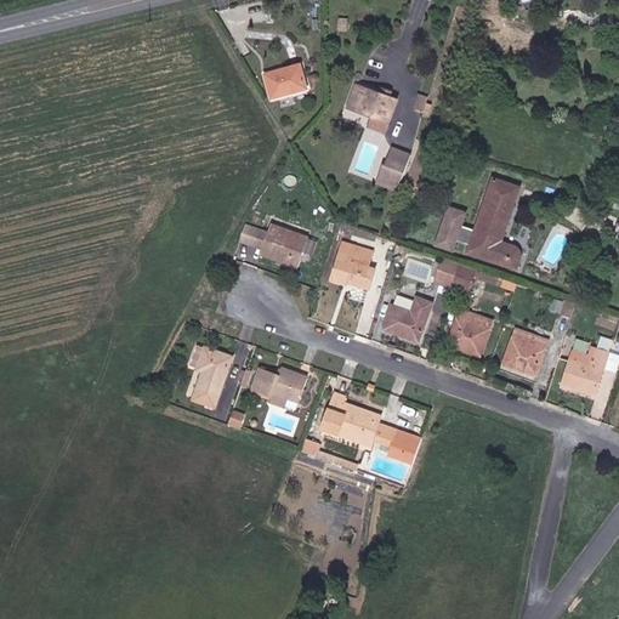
[(266,72),(272,92),(302,86),(296,66),(266,72)]
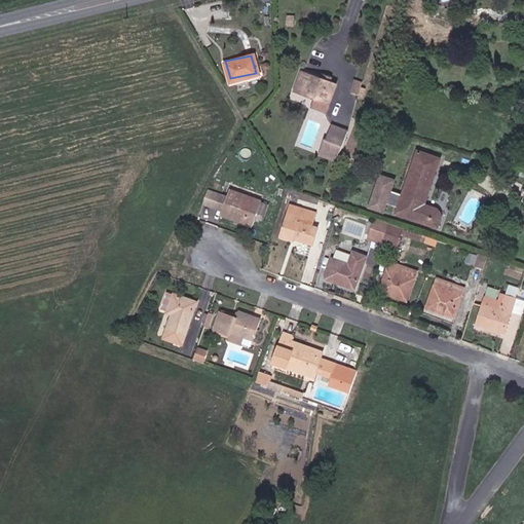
[(312,100),(326,105),(335,83),(299,68),(289,89),(312,100)]
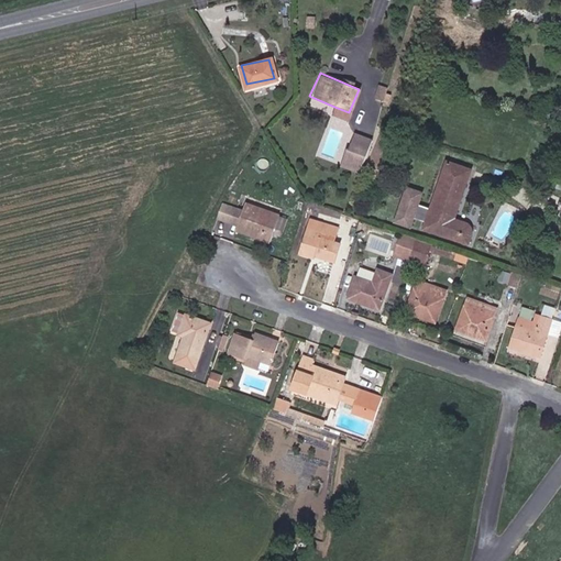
[(541,113),(558,118),(560,106),(545,101),(541,113)]
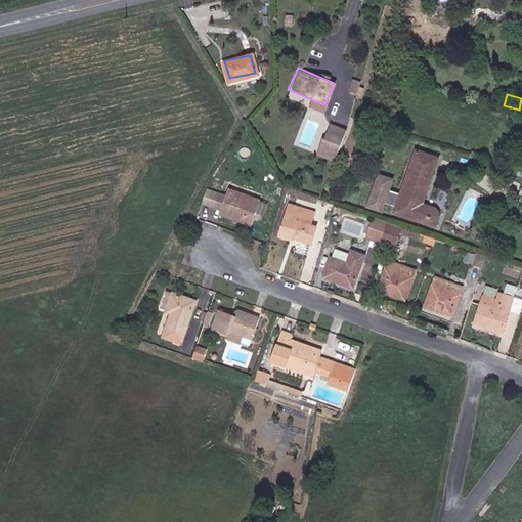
[(307,107),(320,114),(324,104),(311,99),(307,107)]
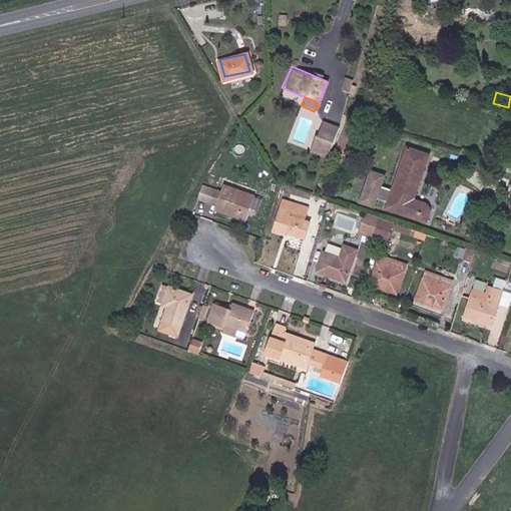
[(337,131),(322,124),(316,139),(324,142),(318,156),(325,159),(337,131)]
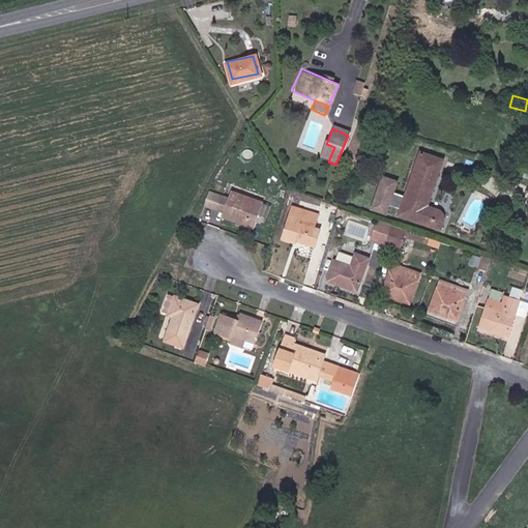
[(326,144),(325,143),(319,157),(328,162),(334,147),(326,144)]
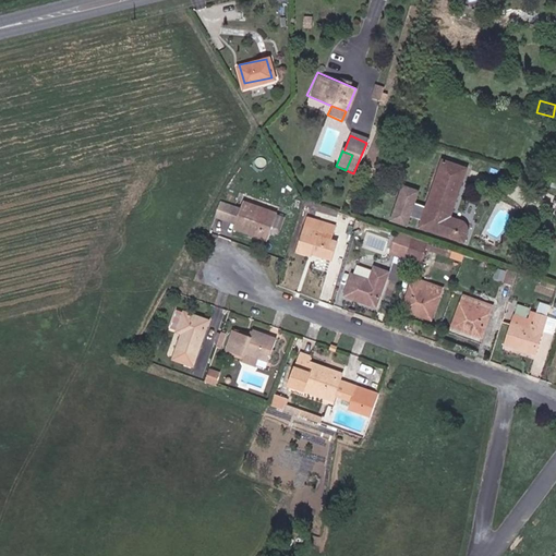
[(449,217),(463,167),(439,160),(426,205),(413,202),(417,191),(402,186),(393,220),(407,225),(410,215),(423,219),(421,225),(463,237),(466,229),(466,227),(464,224),(462,221),(458,219),(449,217)]
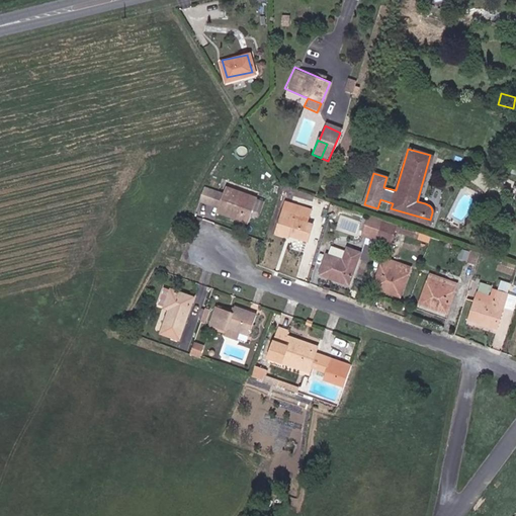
[(199,200),(216,204),(220,187),(202,183),(199,200)]
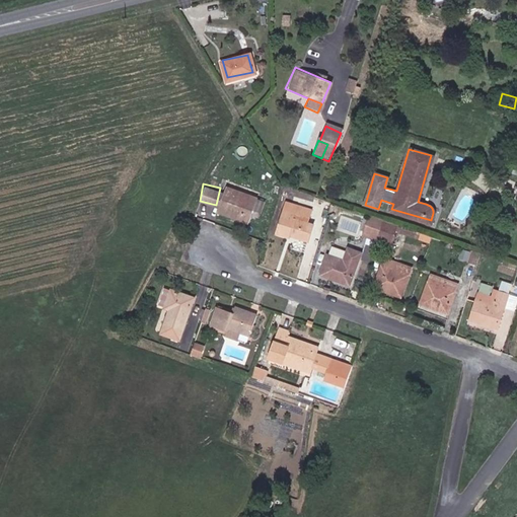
[(224,189),(218,213),(249,222),(255,198),(224,189)]
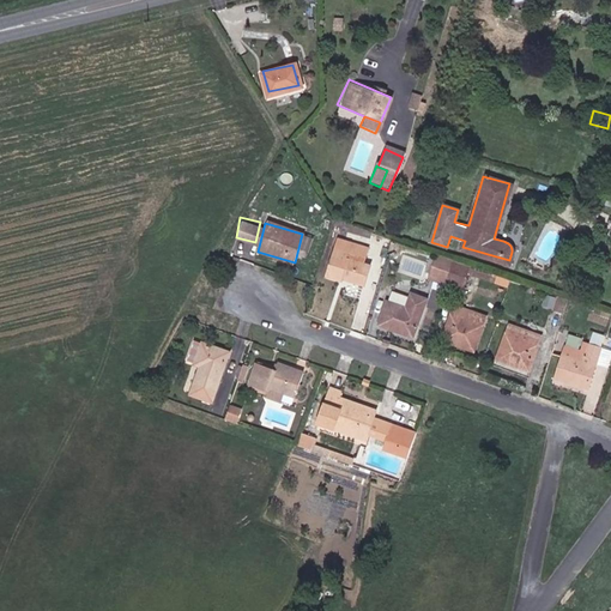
[(298,246),(308,249),(314,234),(304,230),(298,246)]
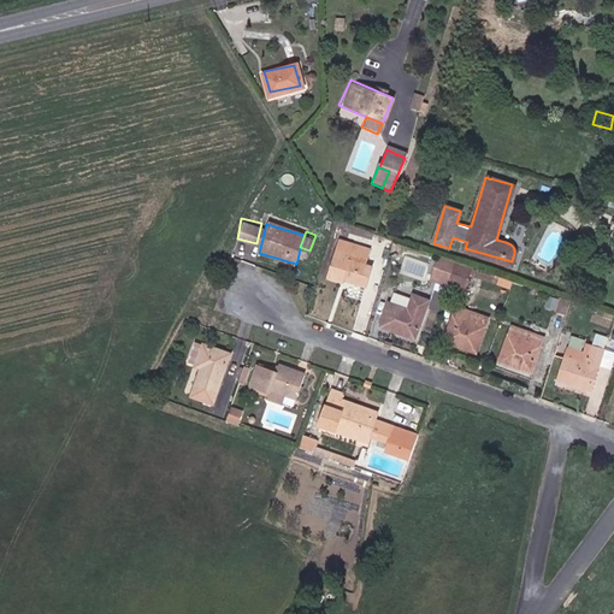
[(337,240),(326,277),(340,282),(342,276),(366,282),(370,265),(359,261),(364,247),(337,240)]
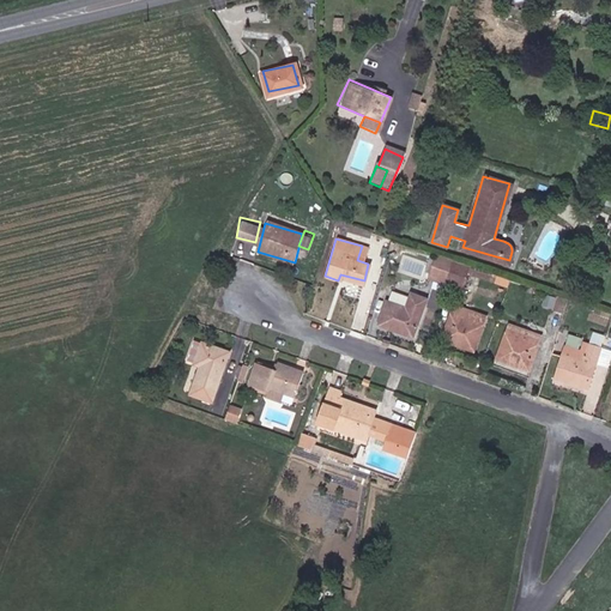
[(439,283),(440,279),(446,258),(430,253),(423,278),(439,283)]
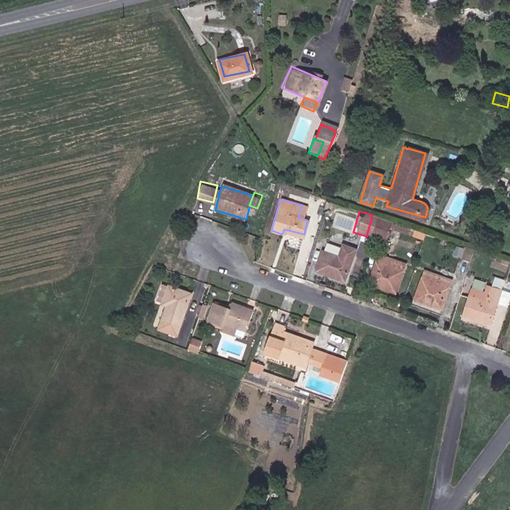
[(372,215),(367,233),(384,238),(389,220),(372,215)]
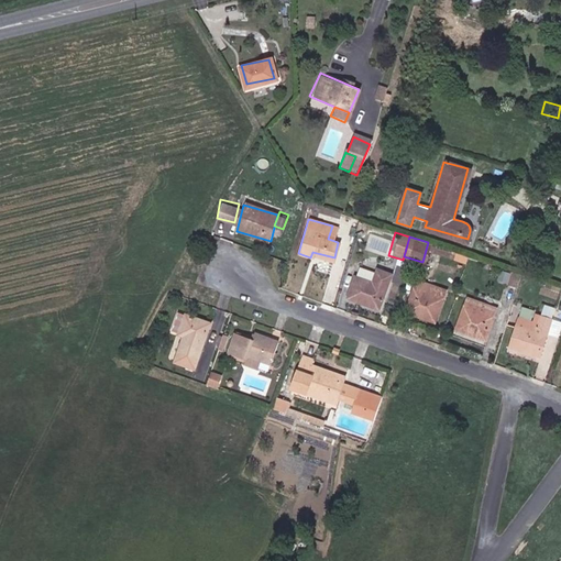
[(358,278),(351,299),(383,308),(393,274),(376,270),(373,282),(358,278)]
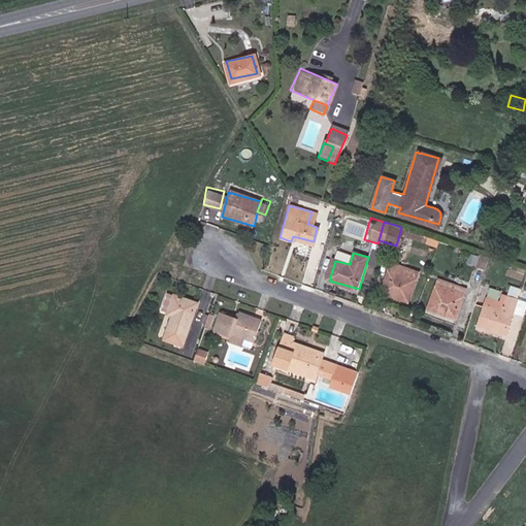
[(390,262),(382,293),(408,301),(418,270),(390,262)]
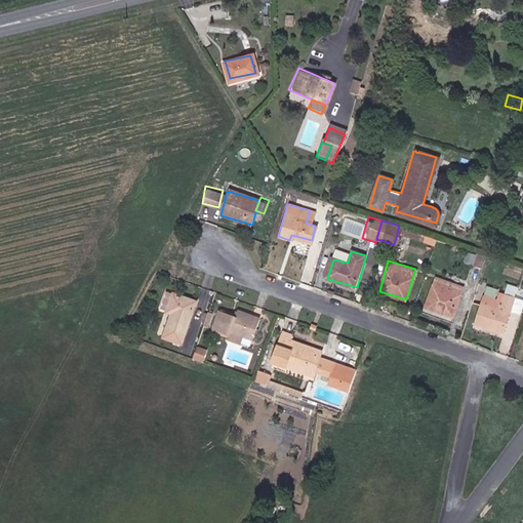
[(434,279),(425,312),(454,319),(464,287),(434,279)]
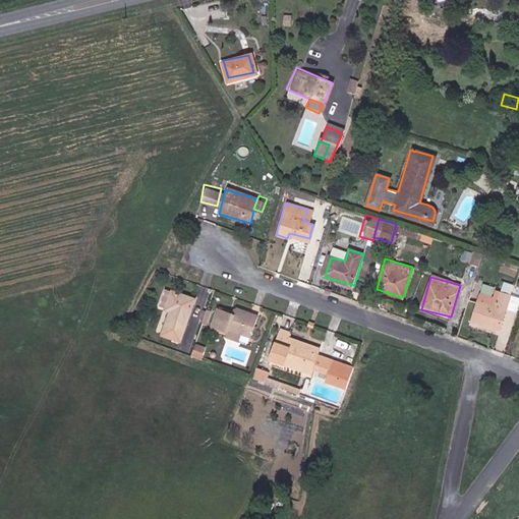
[(478,293),(470,322),(499,330),(509,293),(494,288),(491,297),(478,293)]
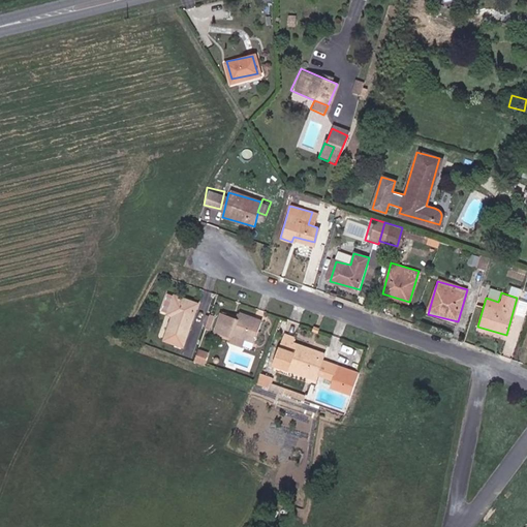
[(172,315),(164,340),(183,345),(197,302),(174,295),(166,313),(172,315)]
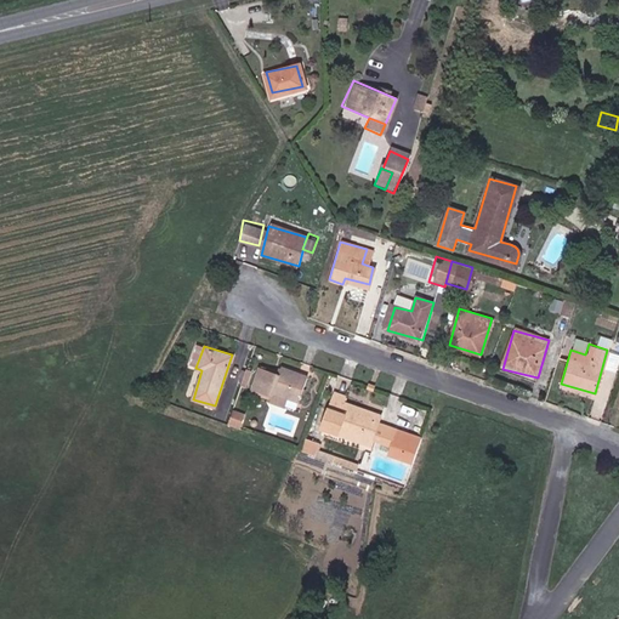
[(260,368),(251,395),(261,398),(273,402),(276,396),(280,398),(299,403),(306,376),(283,369),(280,375),(260,368)]
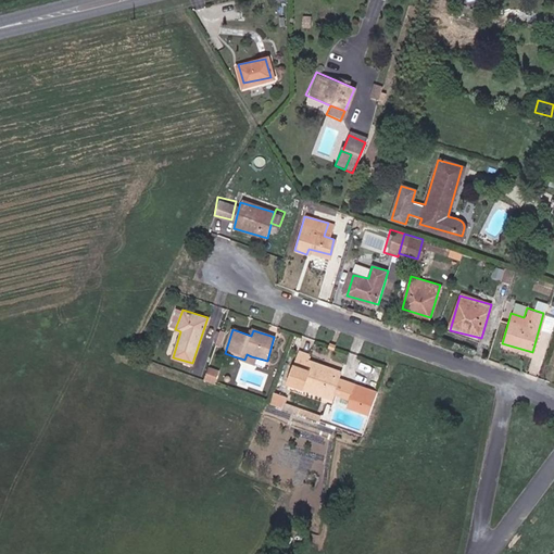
[(338,379),(318,373),(322,363),(310,360),(312,354),(299,350),(287,385),(331,399),(338,379)]
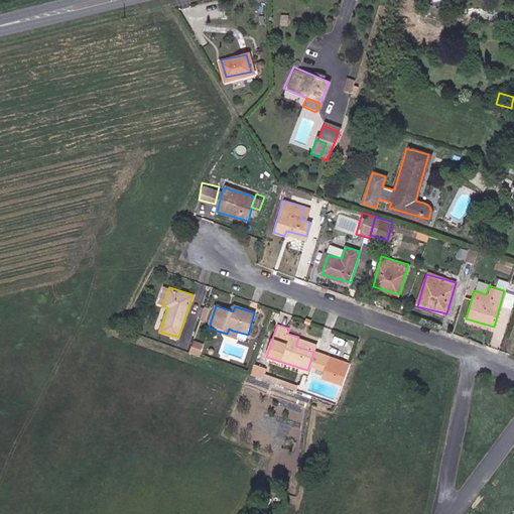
[(227,334),(217,331),(218,335),(231,339),(233,331),(229,329),(227,334)]
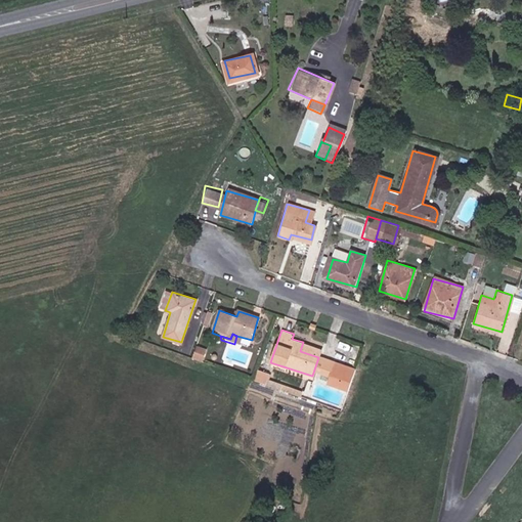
[(323,352),(303,342),(300,351),(318,357),(323,352)]
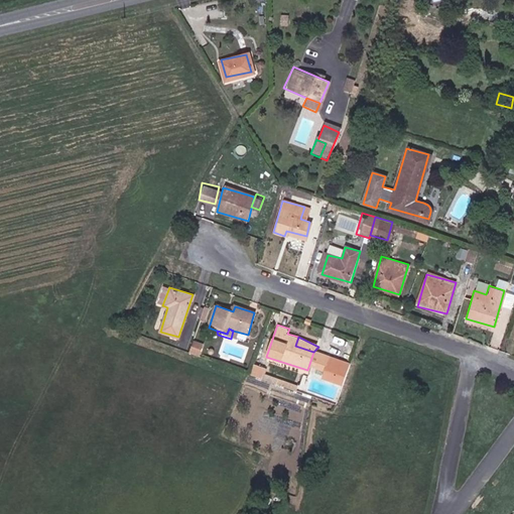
[(348,362),(325,355),(319,367),(343,375),(348,362)]
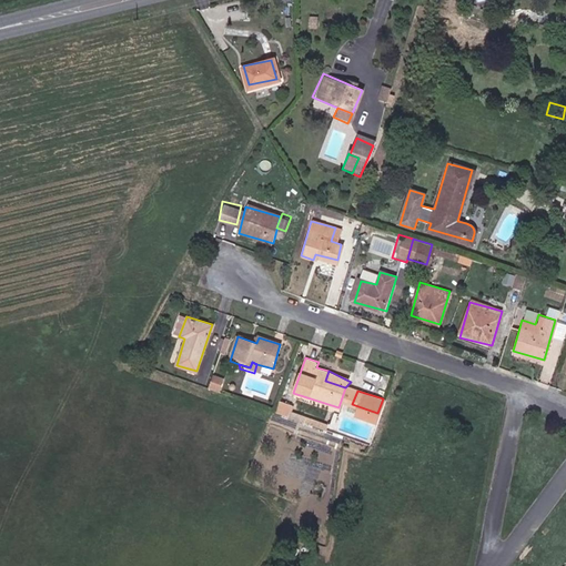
[(291,403),(280,400),(275,414),(286,417),(291,403)]
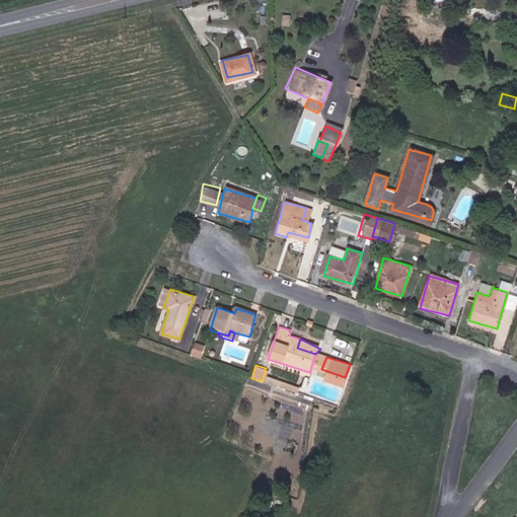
[(342,386),(345,377),(321,369),(318,379),(342,386)]
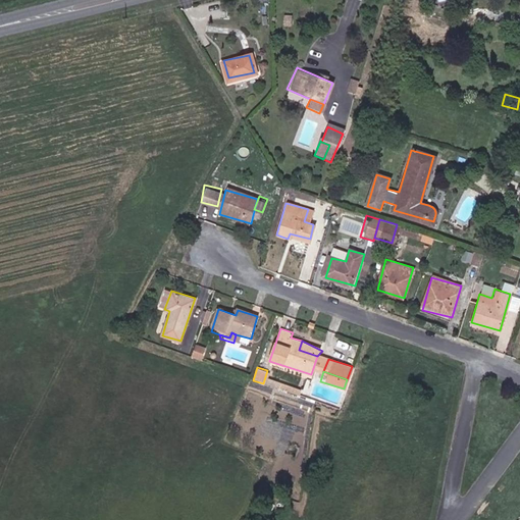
[(302,396),(286,391),(284,396),(300,401),(302,396)]
